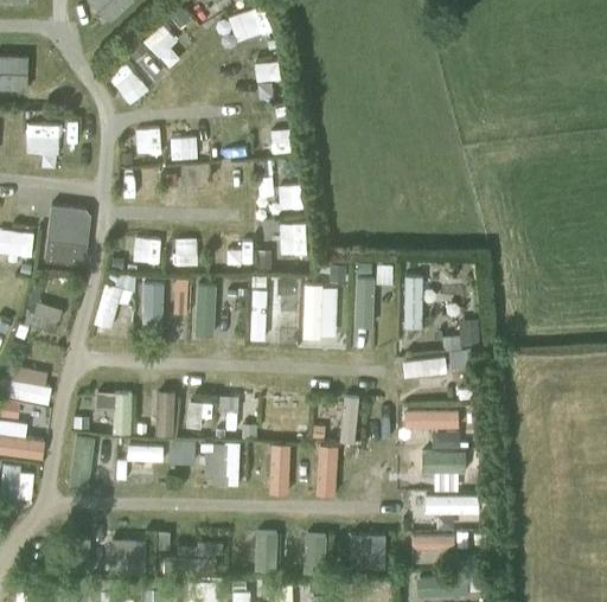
[(131,0),(88,0),(87,1),(109,25),(133,2),(131,0)]
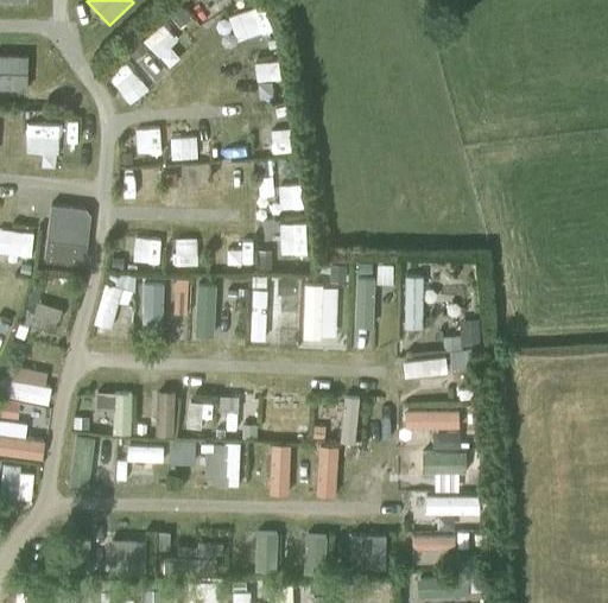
[(192,0),(187,7),(200,20),(214,6),(208,0),(192,0)]
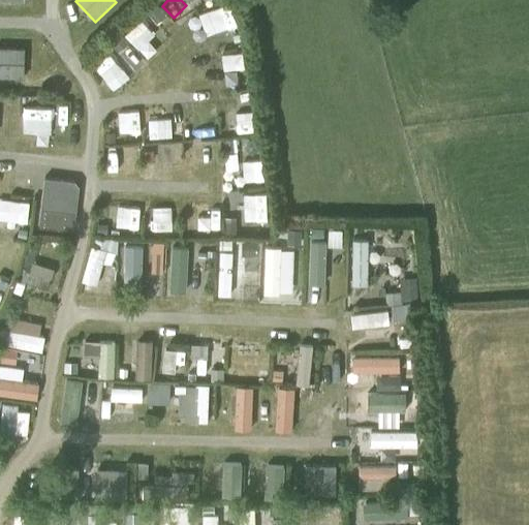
[(197,18),(203,29),(215,24),(220,35),(239,27),(227,4),(197,18)]
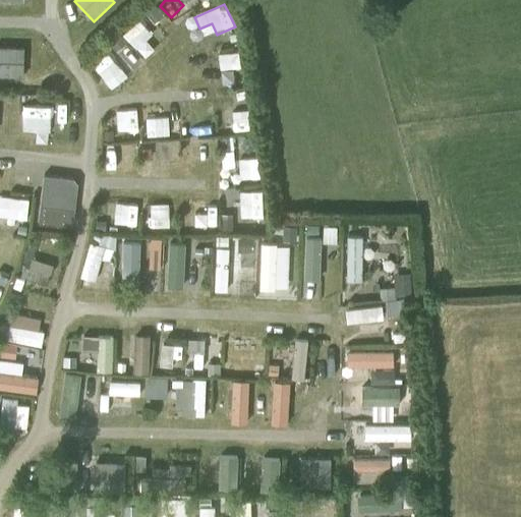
[(153,5),(143,14),(156,26),(165,18),(153,5)]
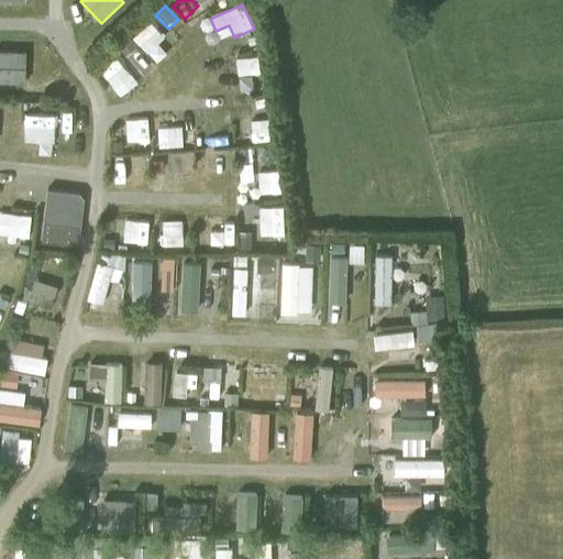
[(146,23),(133,44),(153,56),(166,34),(146,23)]
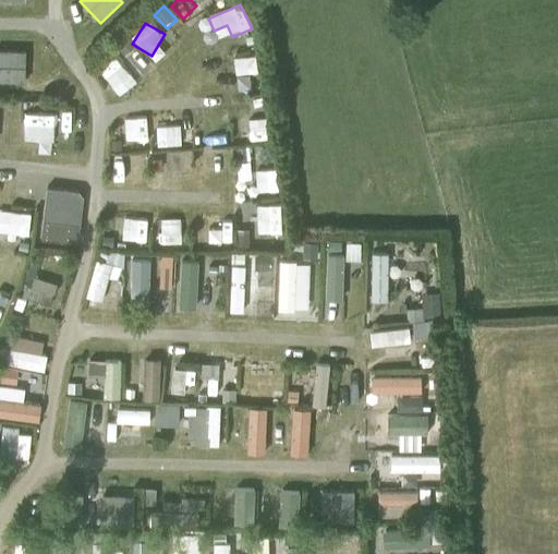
[(125,41),(116,50),(123,60),(134,51),(125,41)]
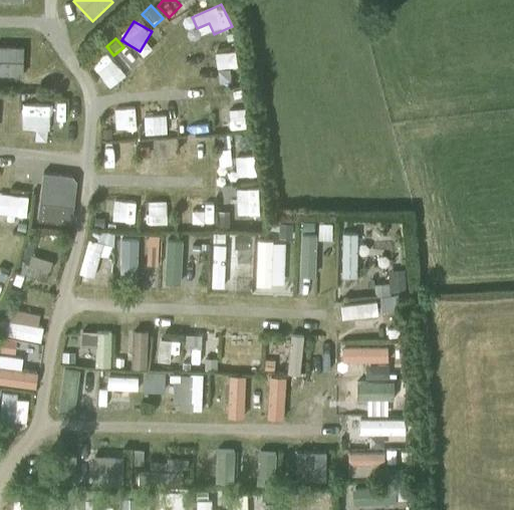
[(0,48),(0,78),(24,79),(25,49),(0,48)]
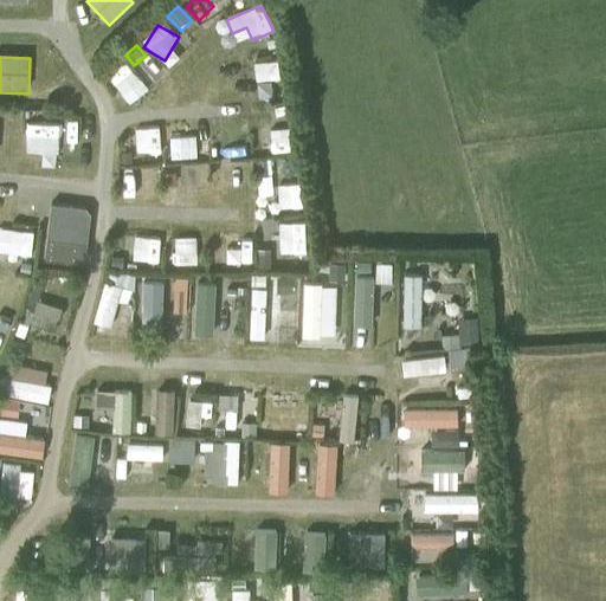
[(258,85),(259,97),(277,96),(276,63),(245,65),(246,85),(258,85)]
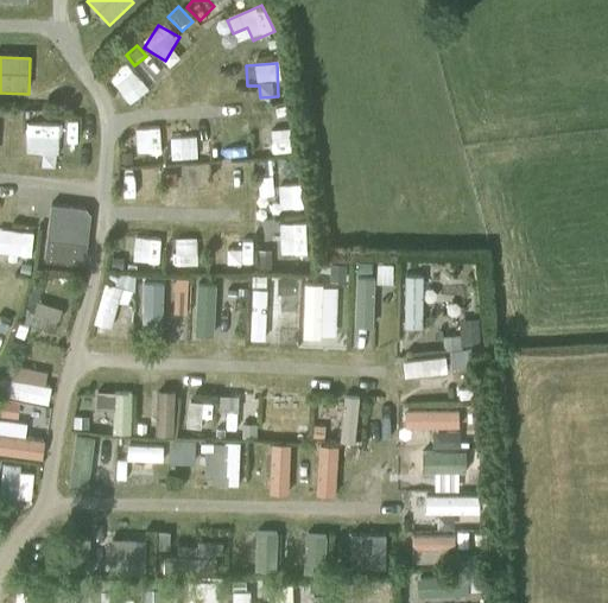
[(109,81),(131,105),(144,93),(124,69),(109,81)]
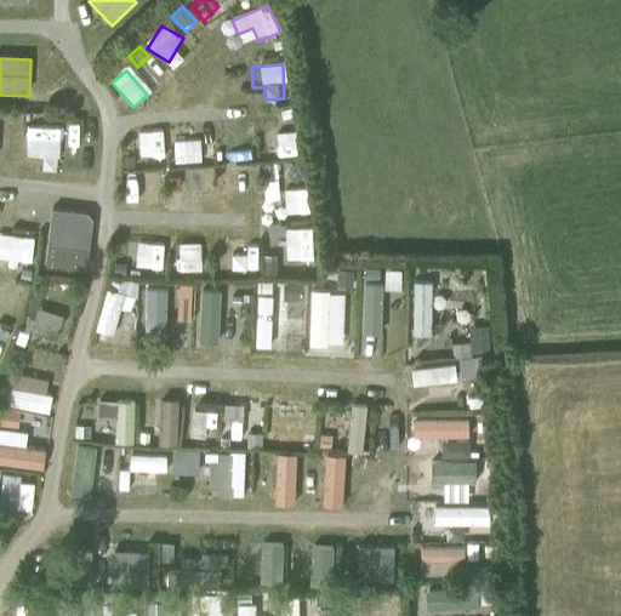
[(27,159),(62,160),(63,129),(28,127),(27,159)]
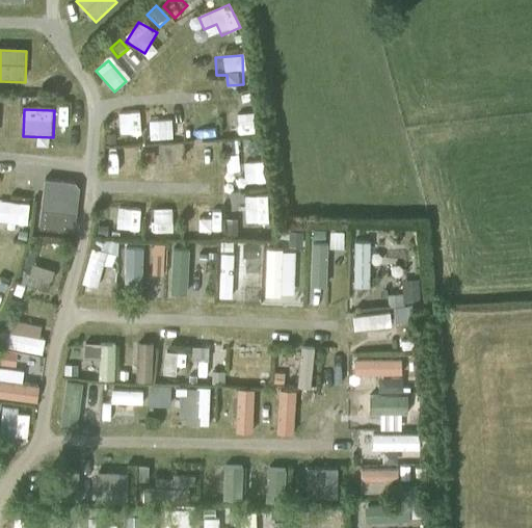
[(250,143),(243,150),(251,159),(259,152),(250,143)]
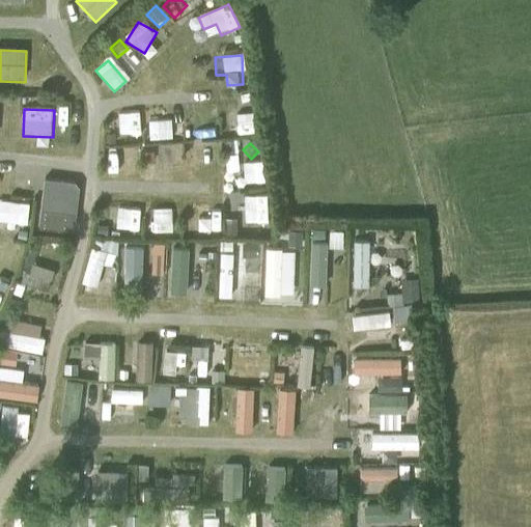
[(158,148),(158,183),(169,183),(170,172),(180,172),(182,148),(158,148)]
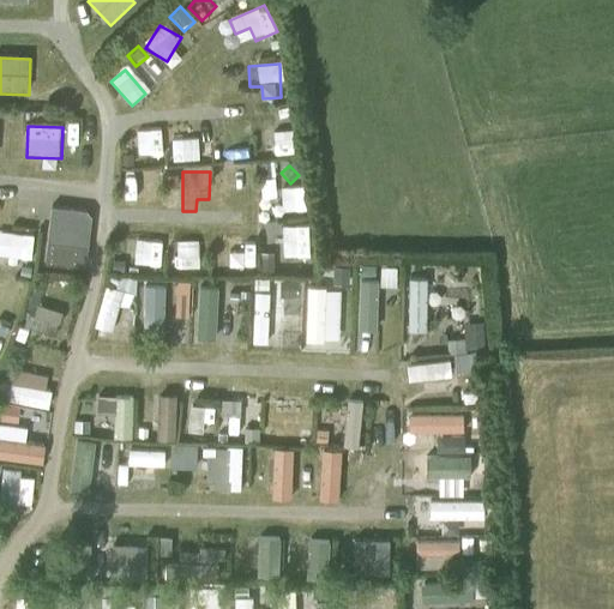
[(176,179),(163,180),(164,191),(176,191),(176,179)]
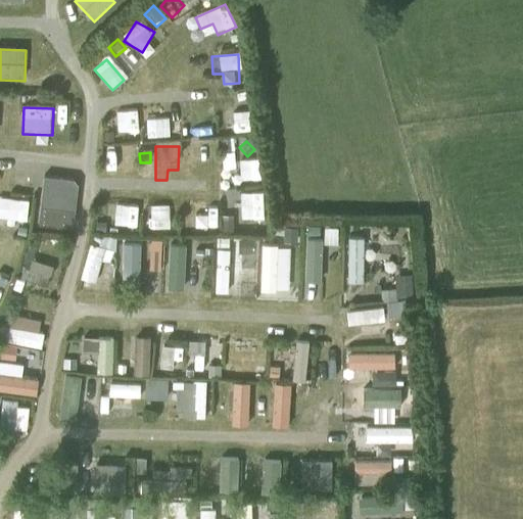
[(259,161),(240,161),(241,182),(259,181),(259,161)]
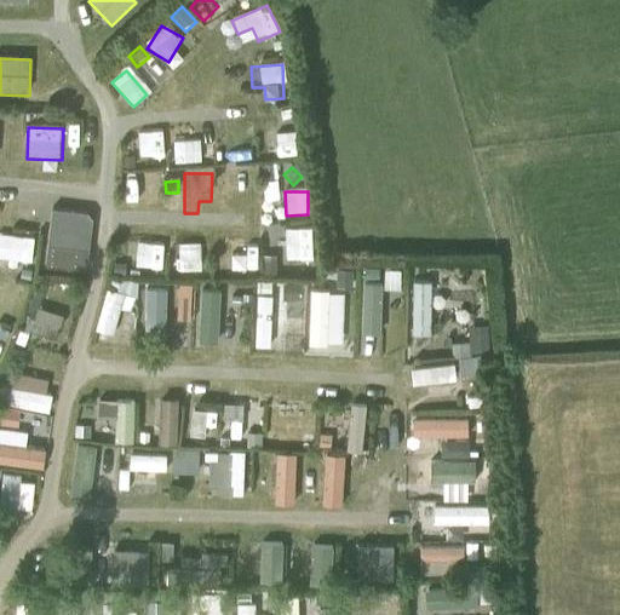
[(51,212),(45,270),(80,274),(82,253),(86,216),(51,212)]
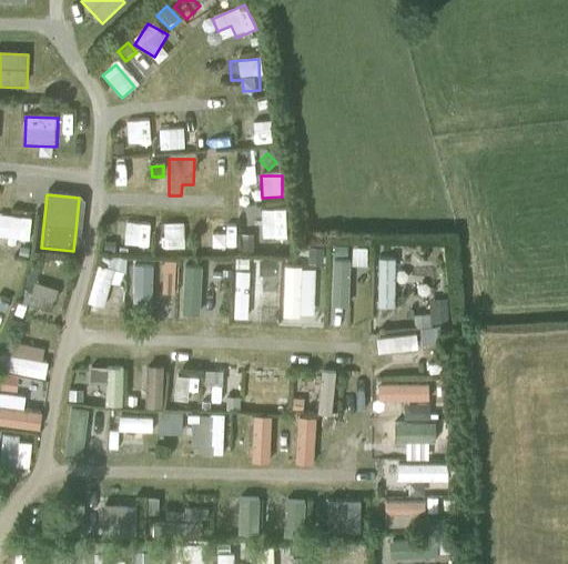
[(275,210),(263,211),(264,220),(276,219),(275,210)]
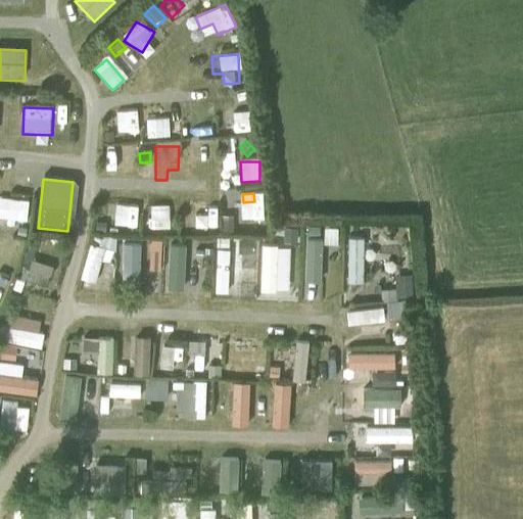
[(218,229),(219,210),(199,209),(198,228),(218,229)]
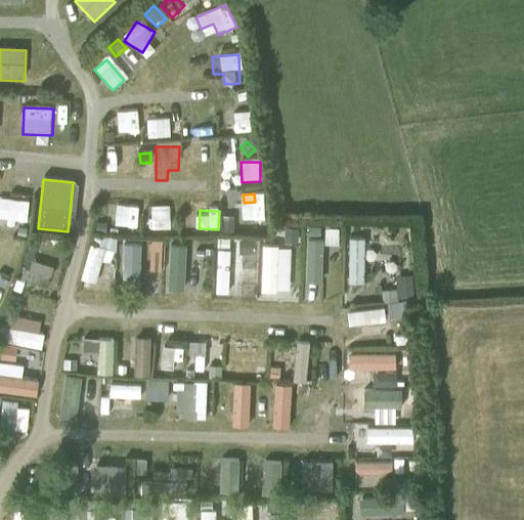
[(258,220),(239,222),(241,233),(259,232),(258,220)]
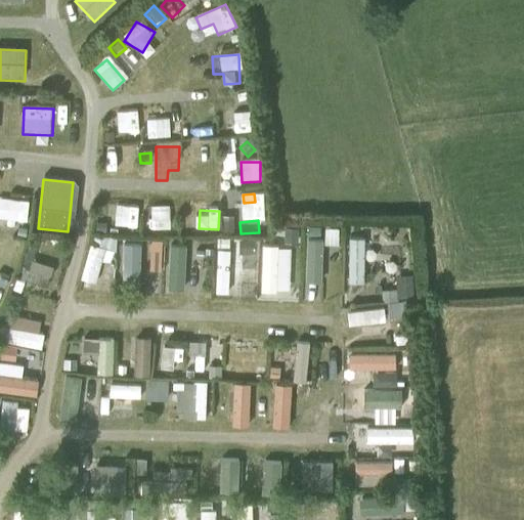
[(100,249),(117,251),(118,240),(102,237),(100,249)]
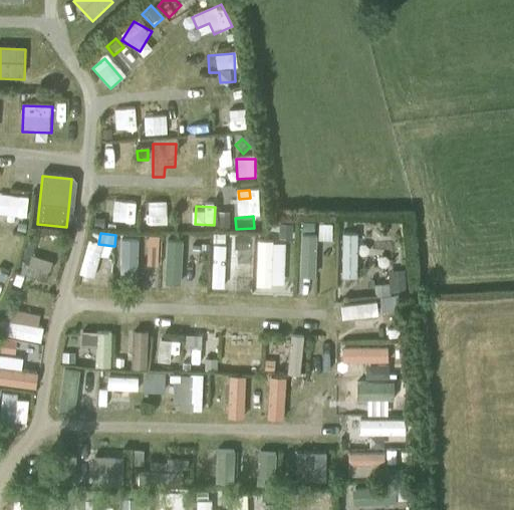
[(341,235),(343,280),(358,280),(357,235),(341,235)]
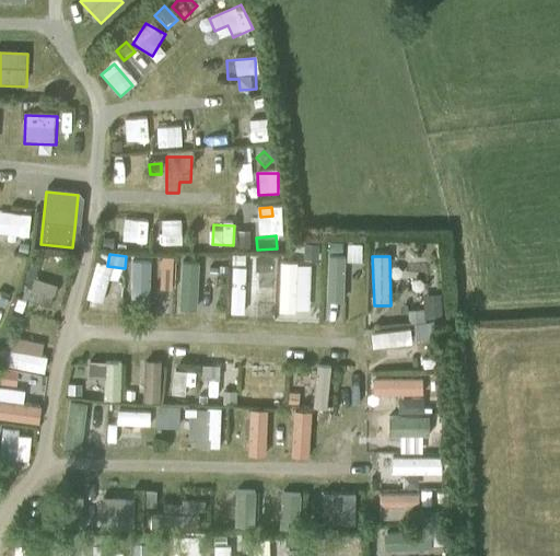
[(327,257),(325,301),(343,302),(346,258),(327,257)]
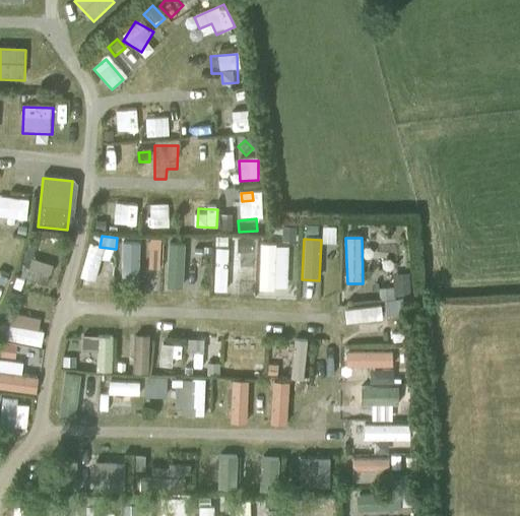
[(159,266),(160,242),(149,241),(148,266),(159,266)]
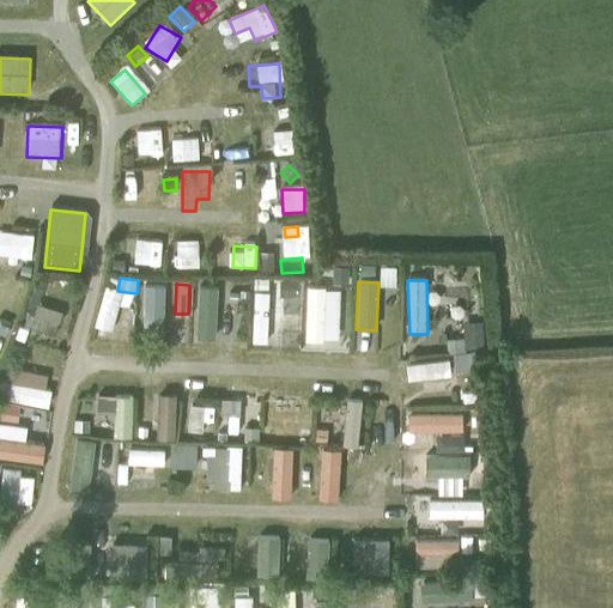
[(141,335),(164,335),(165,287),(143,286),(141,335)]
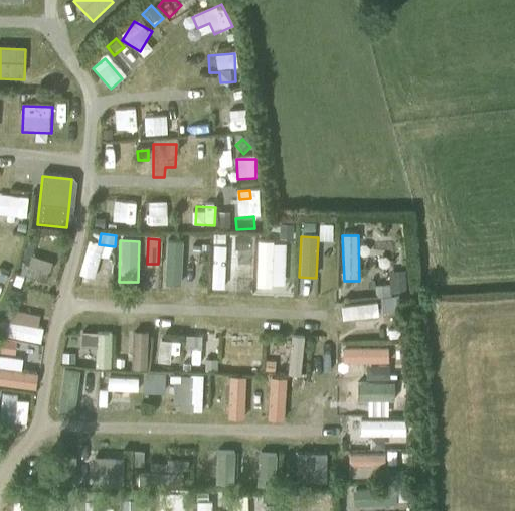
[(99,279),(102,244),(86,242),(82,277),(99,279)]
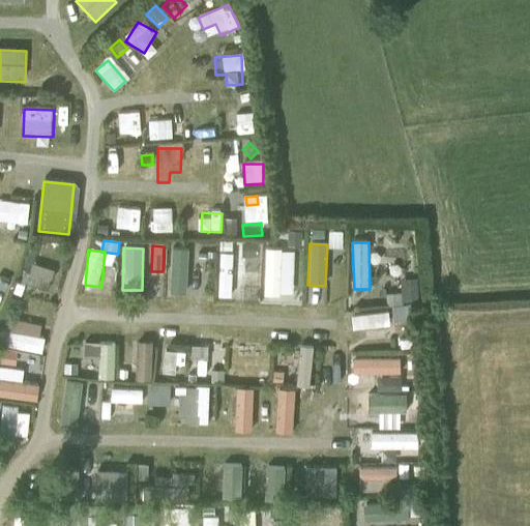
[(171,250),(170,292),(187,293),(188,251),(171,250)]
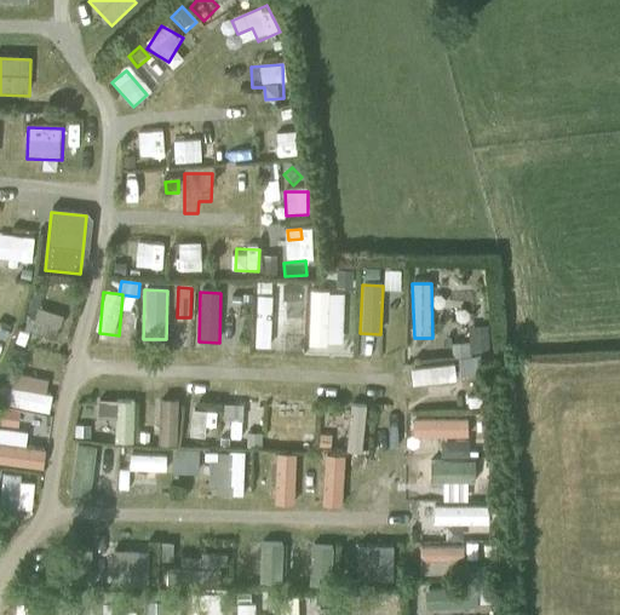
[(256,351),(273,351),(274,297),(257,297),(256,351)]
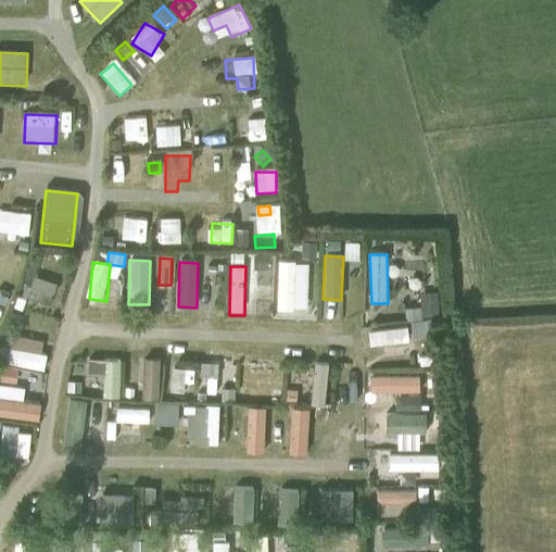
[(281,275),(280,314),(298,314),(299,275),(281,275)]
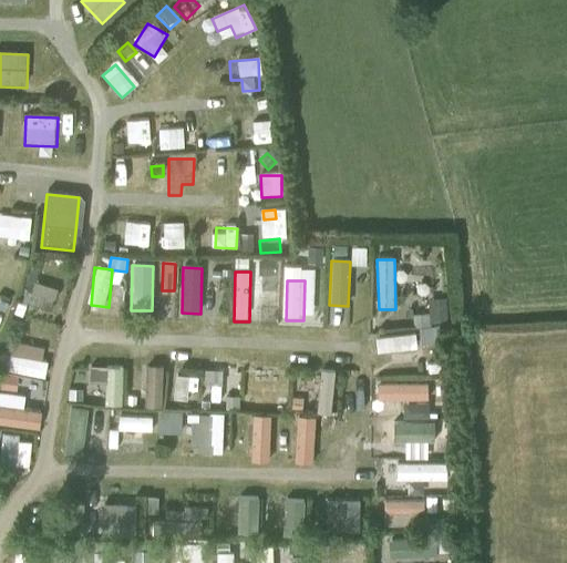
[(28,300),(51,309),(58,292),(35,283),(28,300)]
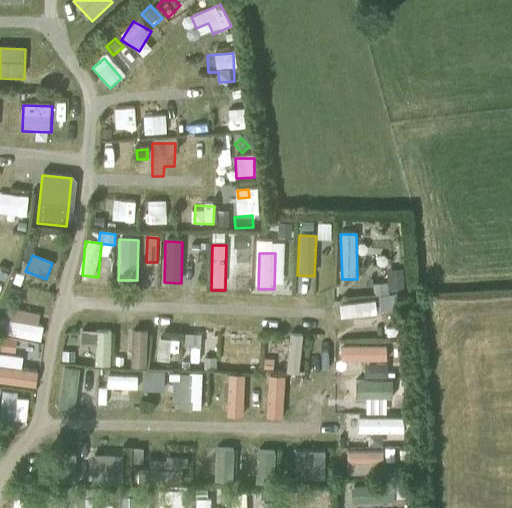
[(297,277),(298,295),(310,295),(310,277),(297,277)]
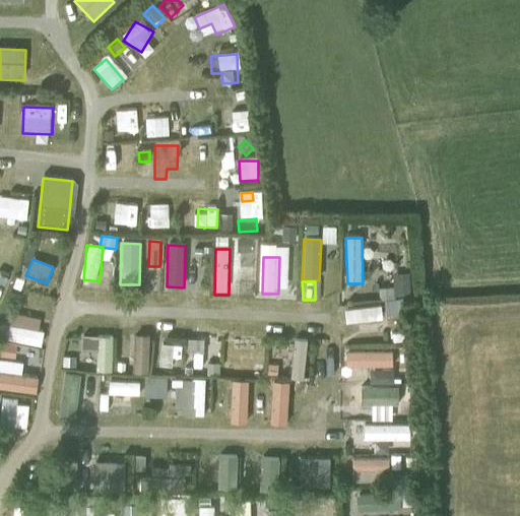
[(348,308),(347,321),(361,321),(361,326),(382,326),(382,308),(348,308)]
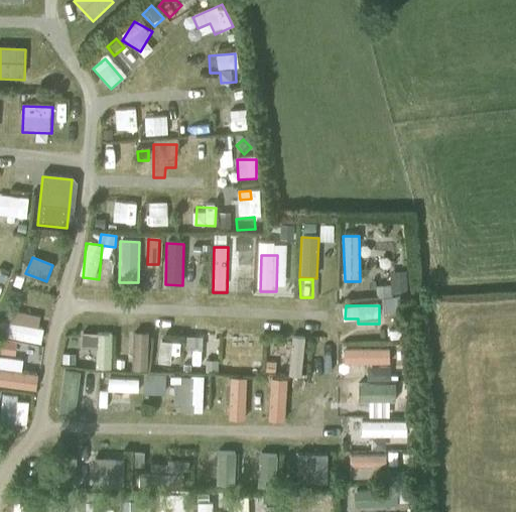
[(0,336),(37,344),(43,318),(5,310),(0,334),(0,336)]
